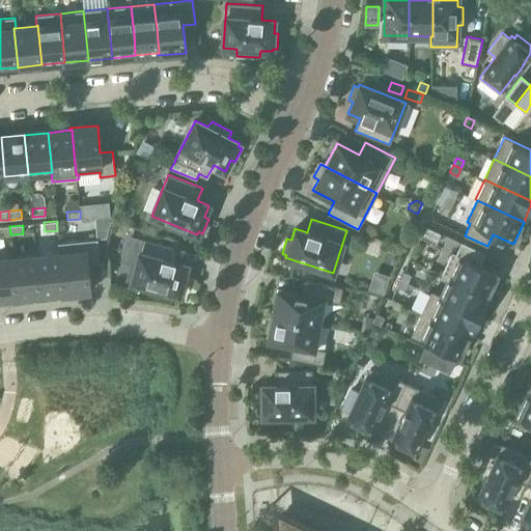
[(0,235),(10,234),(9,226),(0,226),(0,235)]
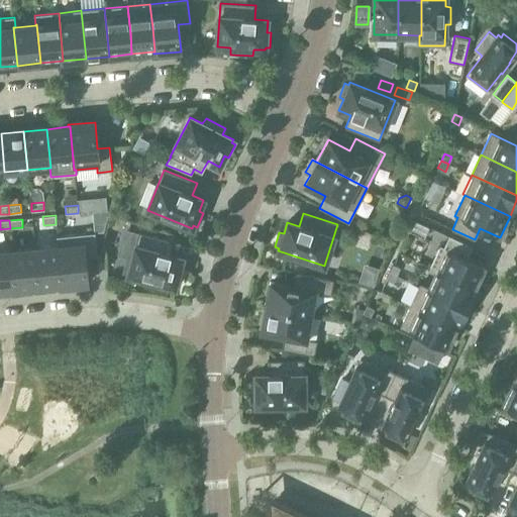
[(62,284),(61,285),(61,287),(88,284),(85,257),(97,255),(95,232),(56,236),(57,246),(59,245),(62,284)]
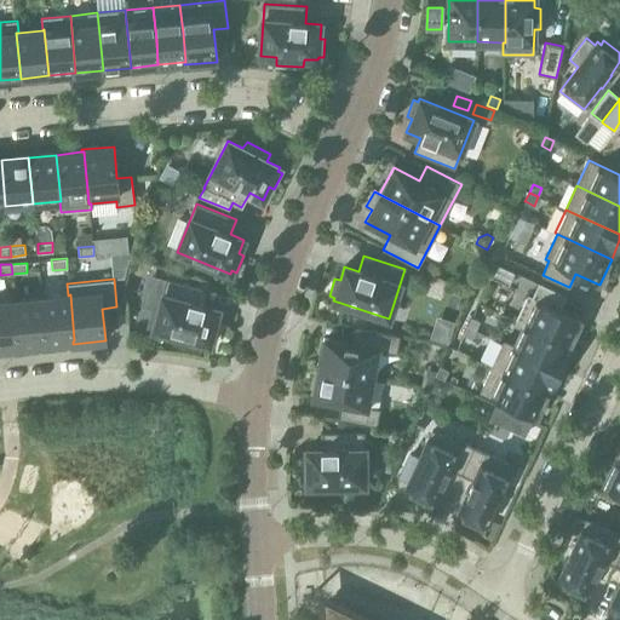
[(214,323),(218,309),(204,305),(208,290),(166,279),(153,329),(176,336),(173,343),(200,350),(202,343),(210,344),(210,342),(216,343),(219,325),(214,323)]
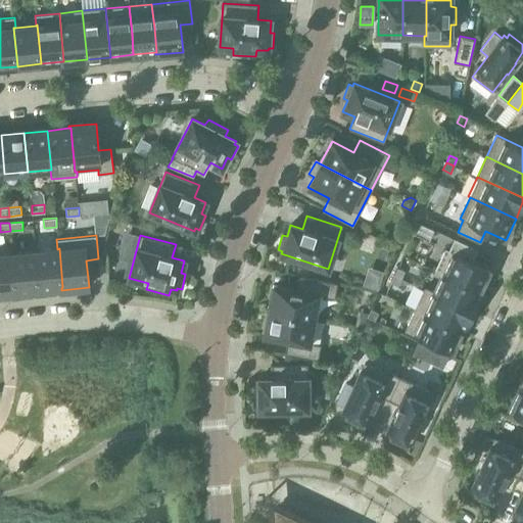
[(471,262),(476,249),(455,239),(448,250),(445,249),(435,272),(442,275),(442,274),(482,291),(491,271),(471,262)]
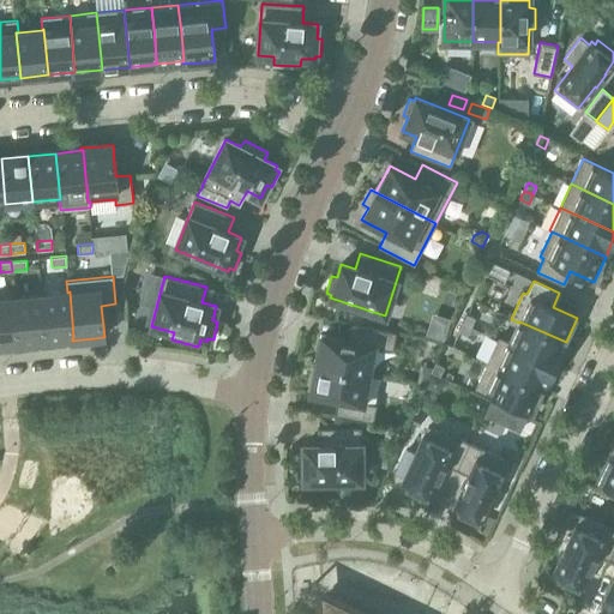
[(42,295),(47,341),(72,338),(73,337),(70,292),(67,293),(42,295)]
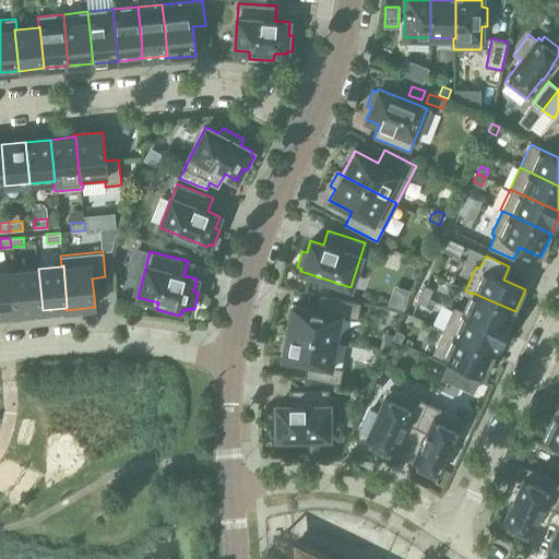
[(13,271),(18,312),(39,310),(43,310),(38,269),(13,271)]
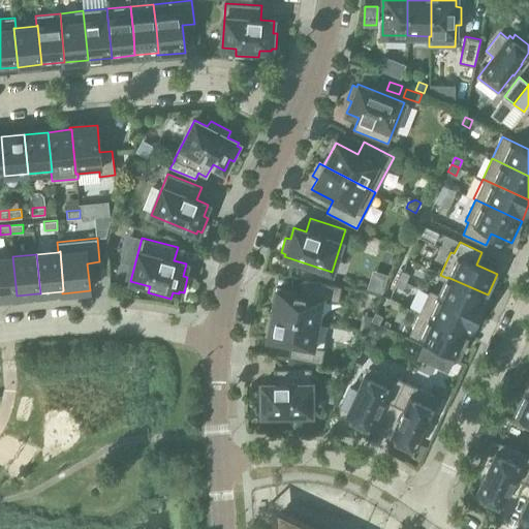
[(17,296),(12,256),(0,257),(0,297),(7,297),(17,296)]
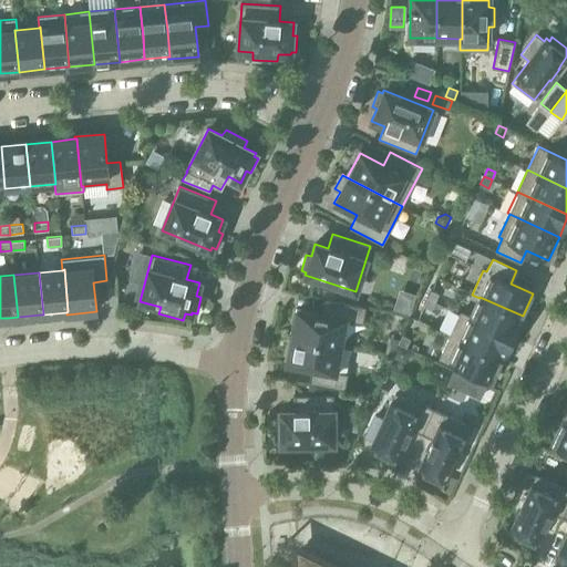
[(431,290),(426,298),(435,302),(439,294),(431,290)]
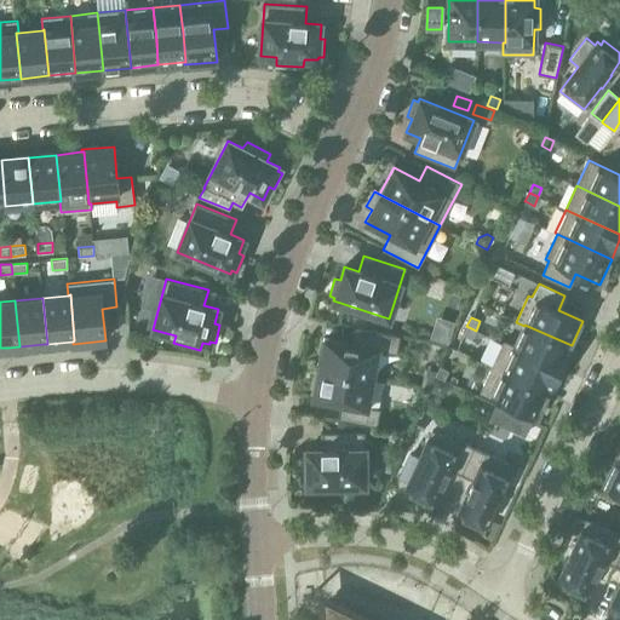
[(514,348),(560,369),(572,345),(524,325),(524,326),(515,346),(514,348)]
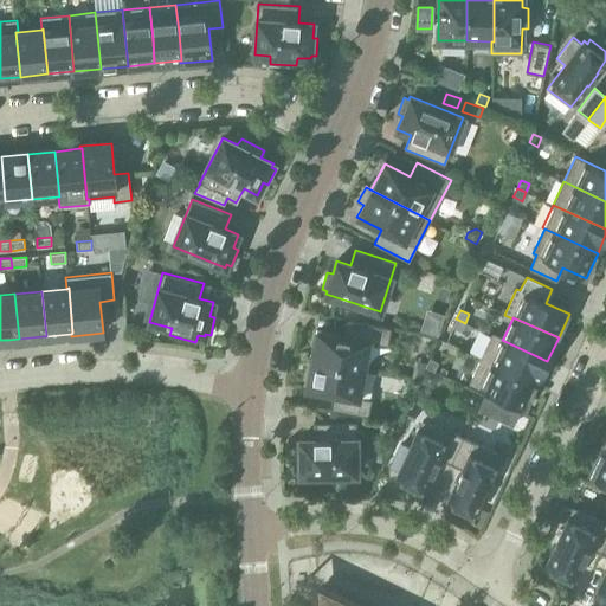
[(456,318),(452,328),(461,331),(465,323),(456,318)]
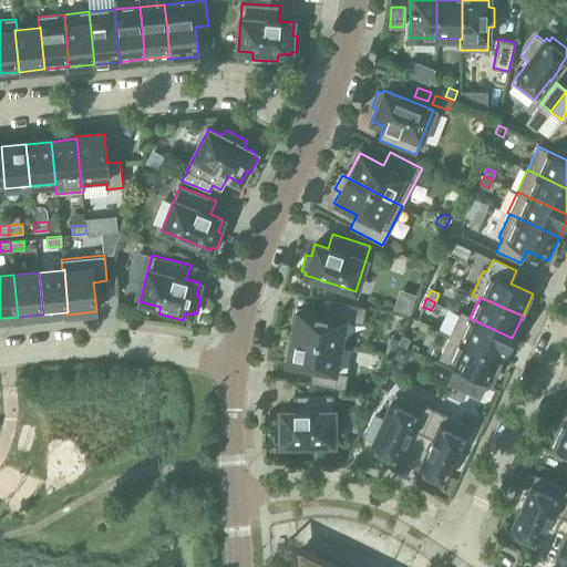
[(296,309),(291,337),(341,346),(346,320),(362,323),(366,307),(325,299),(321,313),(296,309)]
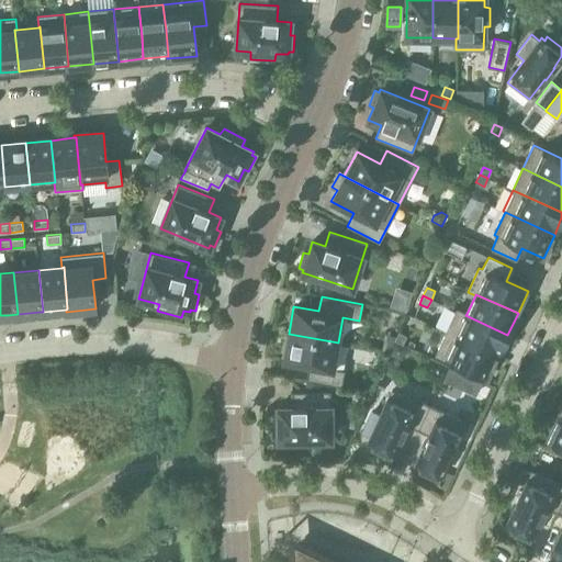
[(446,333),(497,357),(507,335),(465,315),(467,314),(457,310),(446,333)]
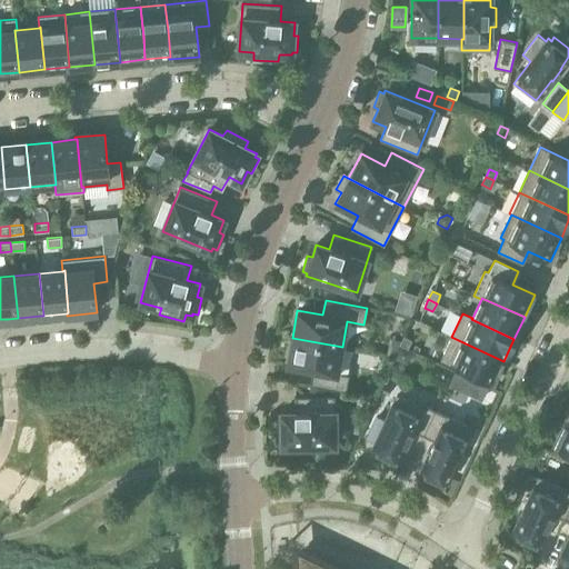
[(399,345),(408,349),(411,340),(403,337),(399,345)]
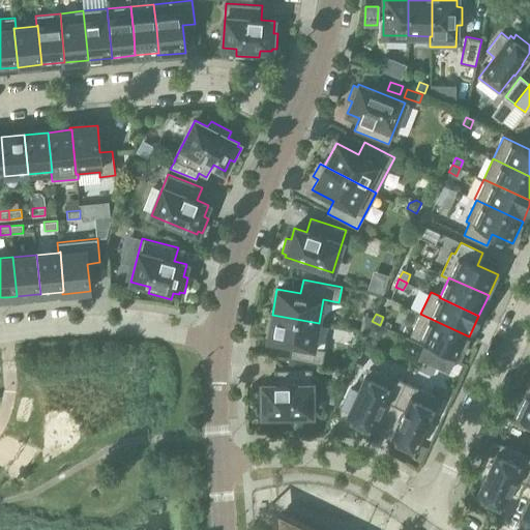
[(469,336),(420,314),(410,334),(460,357),(469,336)]
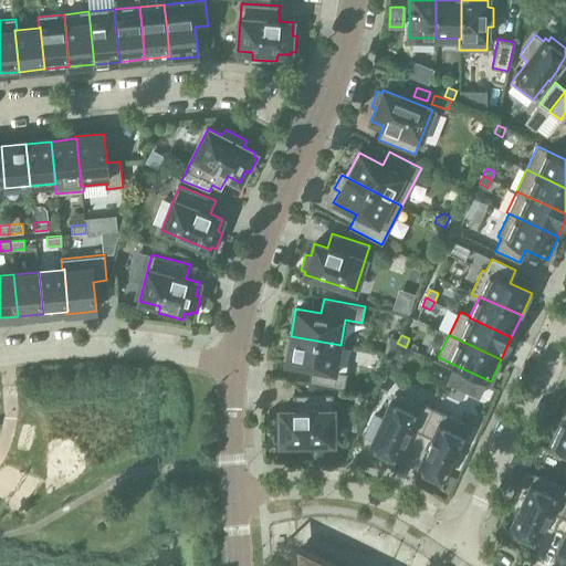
[(341,345),(291,336),(285,364),(311,368),(308,383),(317,385),(344,389),(352,348),(341,346),(341,345)]
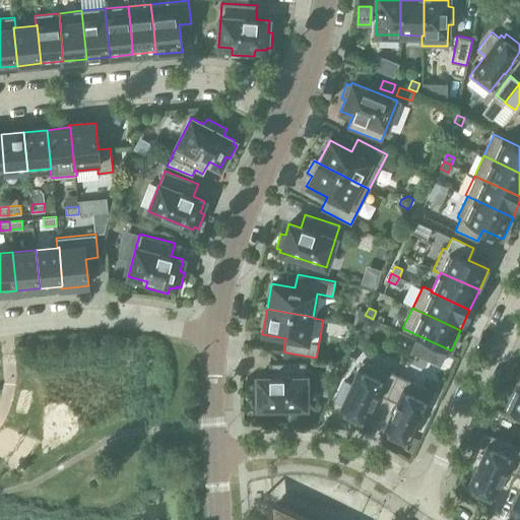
[(364,325),(363,326),(376,332),(376,331),(379,324),(367,318),(364,325)]
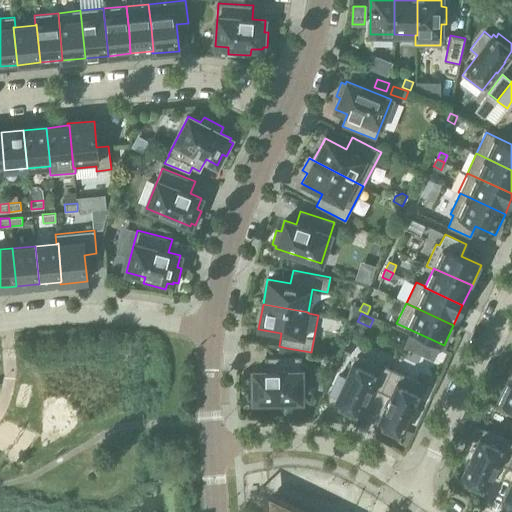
[(339,374),(329,395),(337,399),(335,402),(339,403),(337,407),(354,415),(355,411),(359,413),(365,399),(371,387),(381,391),(391,370),(380,364),(379,366),(357,356),(347,378),(339,374)]
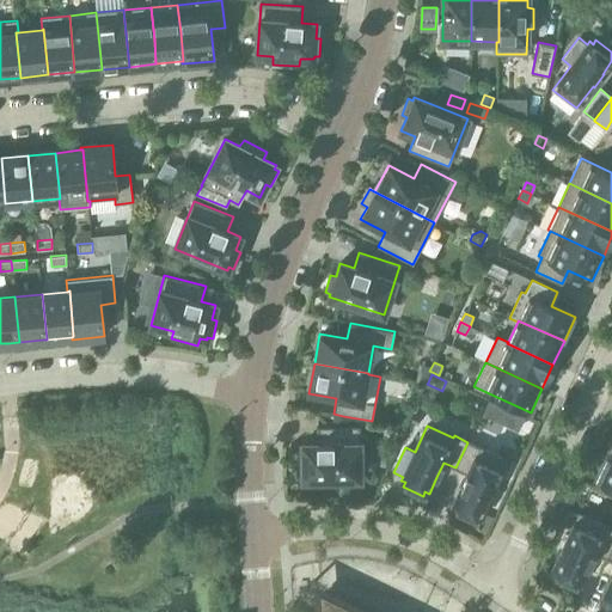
[(337,479),(360,479),(360,427),(317,427),(317,444),(303,444),(303,458),(298,458),(298,477),(303,476),(303,479),(310,479),(311,488),(337,487),(337,479)]
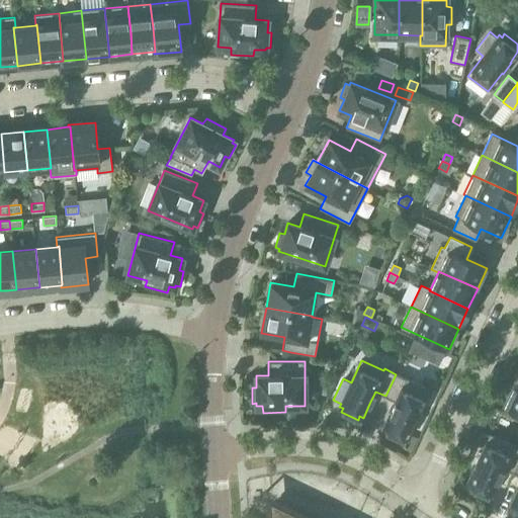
[(396,374),(385,396),(396,401),(390,414),(383,427),(386,429),(384,432),(402,440),(404,436),(407,438),(429,390),(396,374)]
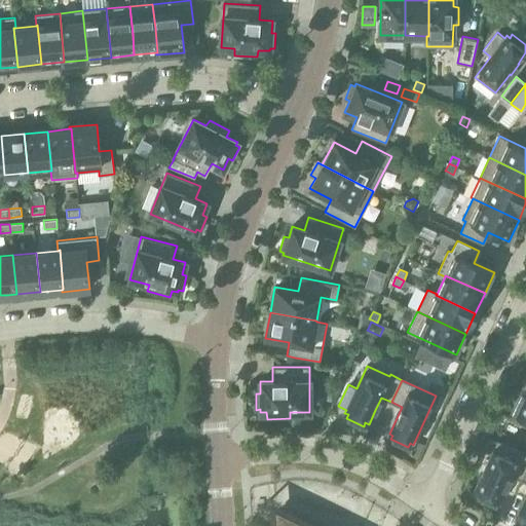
[(525,393),(521,391),(512,413),(525,419),(525,393)]
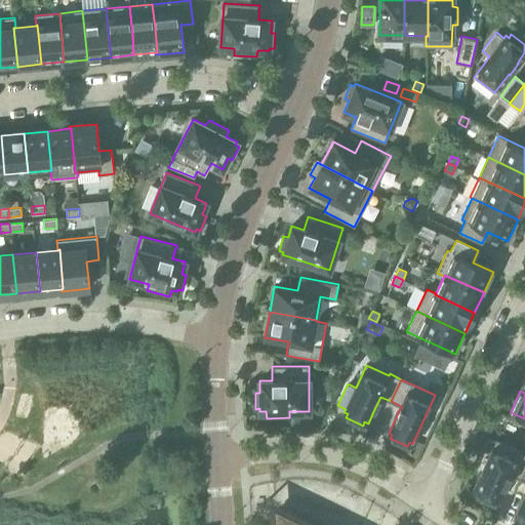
[(510,474),(520,479),(524,468),(524,453),(496,441),(474,489),(477,491),(475,494),(492,502),(494,499),(497,500),(503,487),(510,474)]
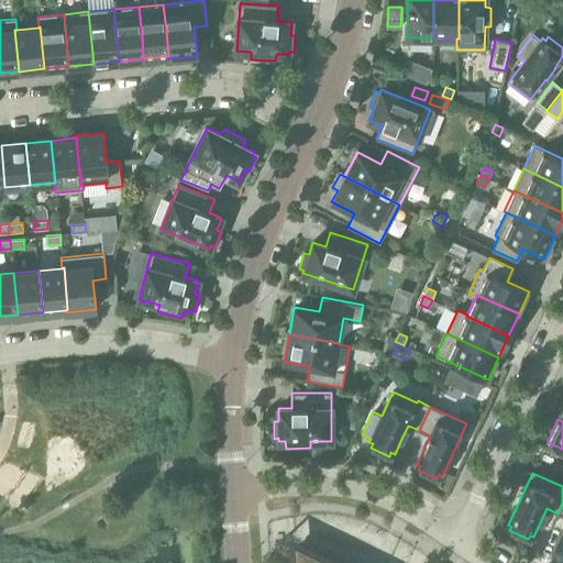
[(331,562),(296,545),(297,562),(331,562)]
